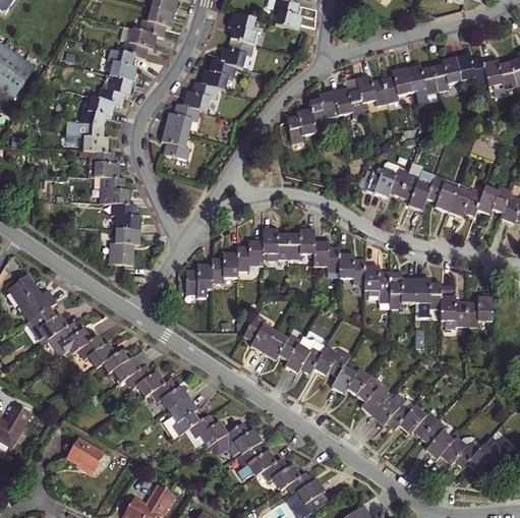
[(0,8),(4,11),(11,0),(0,0),(0,8)]
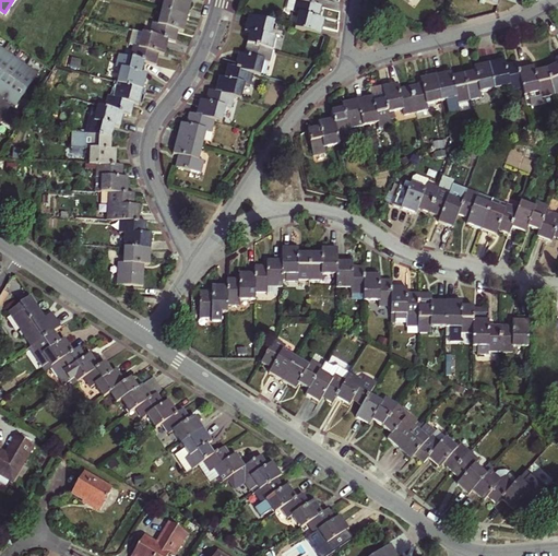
[(163,0),(162,7),(187,13),(190,0),(163,0)]
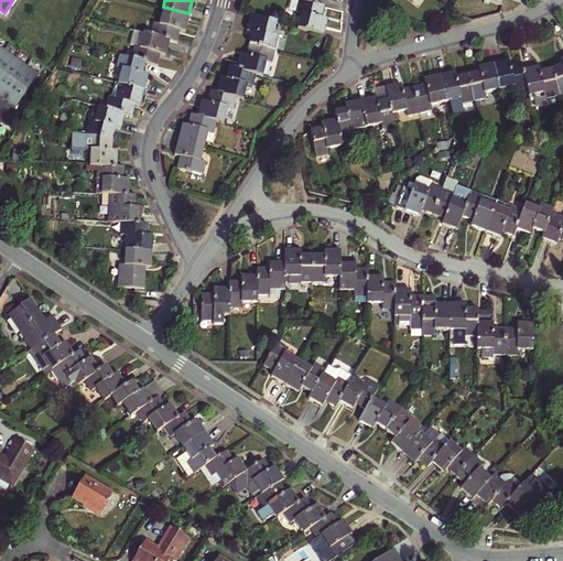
[(322,15),(324,3),(317,2),(310,0),(298,0),(296,10),(302,11),(298,25),(324,32),(327,17),(322,15)]
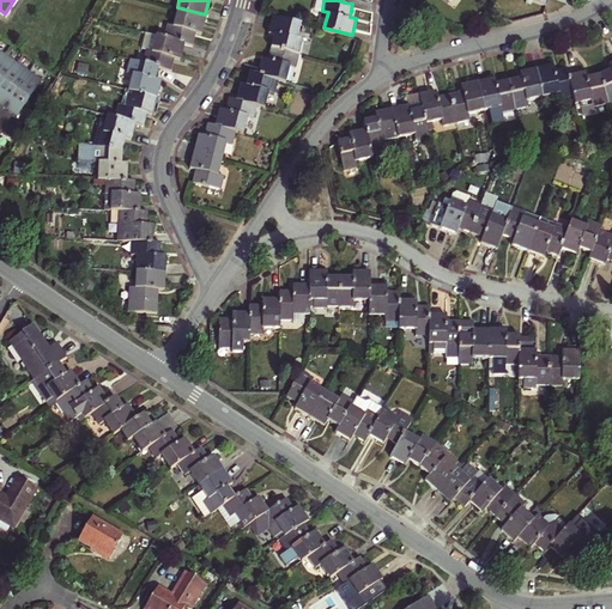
[(201,31),(205,14),(177,7),(173,23),(167,22),(163,35),(185,40),(192,42),(195,30),(201,31)]
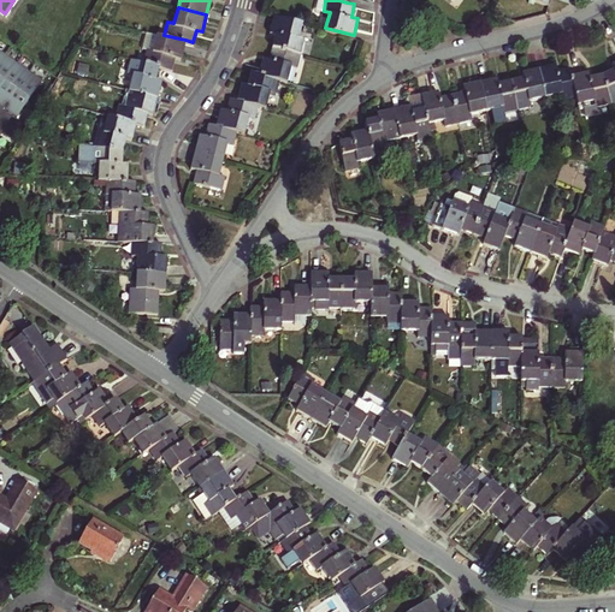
[(299,37),(302,22),(273,15),(270,31),(276,33),(272,45),(301,52),(305,39),(299,37)]
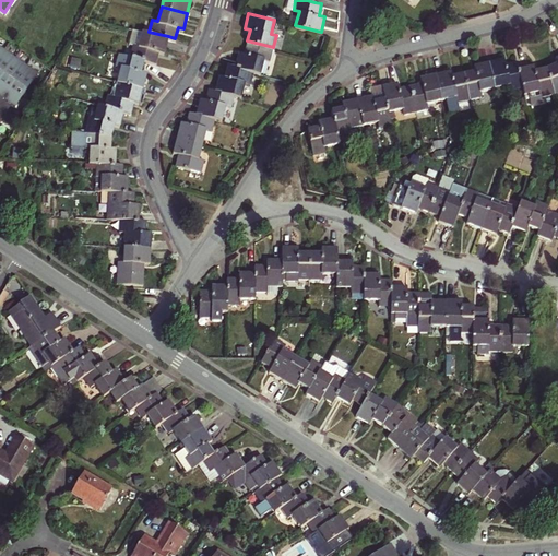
[(130,55),(144,59),(155,61),(158,50),(164,51),(168,36),(149,32),(143,30),(139,45),(133,44),(130,55)]
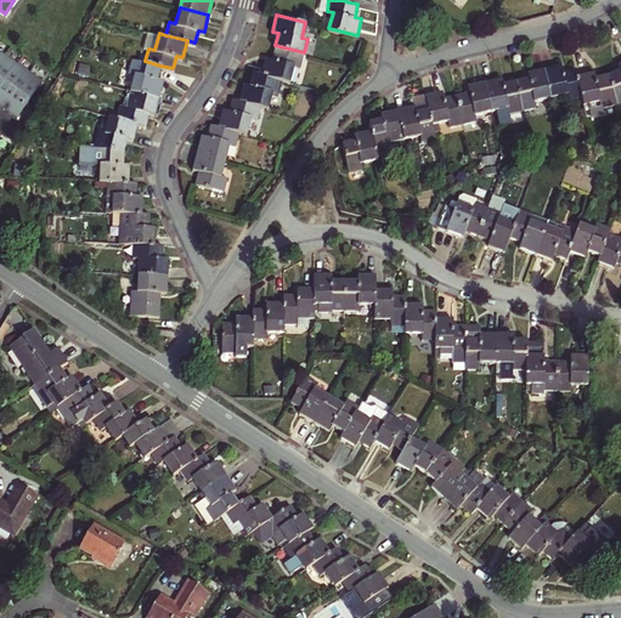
[(304,52),(275,45),(271,57),(265,56),(260,73),(282,78),(291,80),(294,64),(300,67),(304,52)]
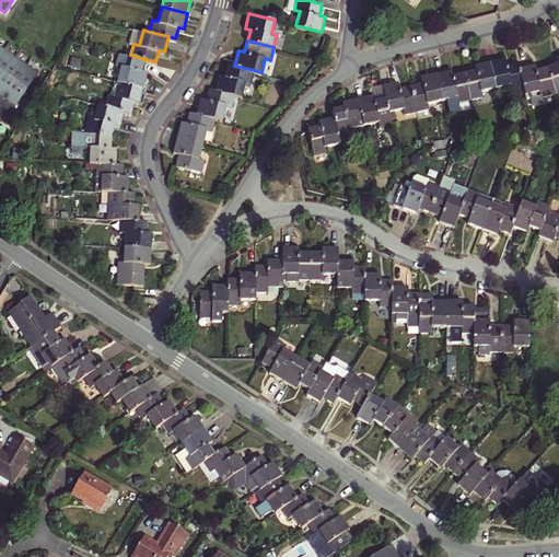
[(0,92),(14,103),(37,72),(0,46),(0,92)]
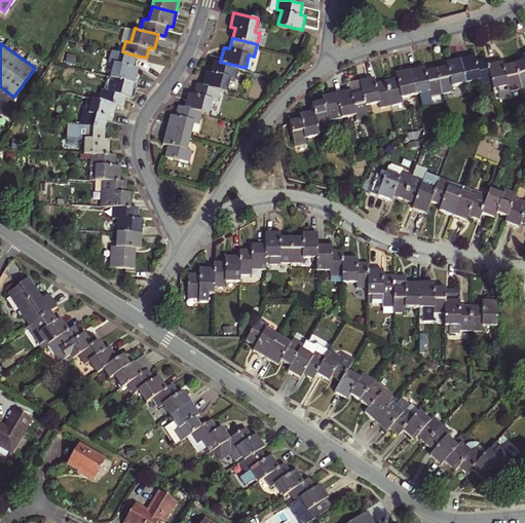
[(122,51),(111,49),(109,61),(114,62),(110,75),(134,81),(138,67),(133,66),(136,55),(122,51)]
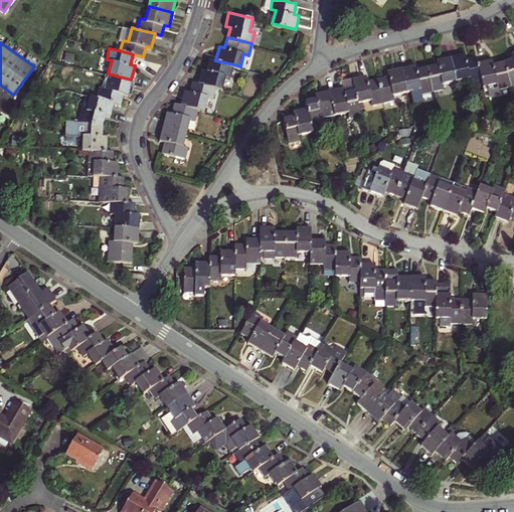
[(503,60),(511,84),(513,82),(513,49),(510,51),(512,56),(503,60)]
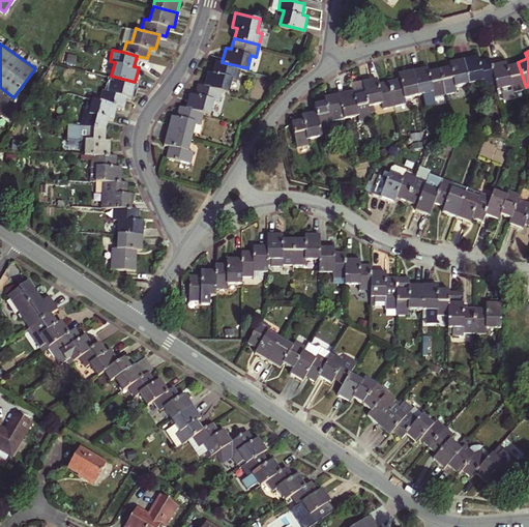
[(463,56),(469,82),(481,79),(482,83),(495,81),(491,63),(490,56),(479,58),(477,53),(463,56)]
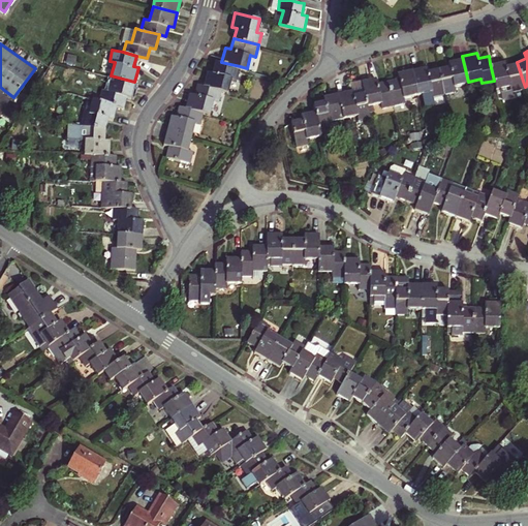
[(438,67),(443,92),(455,89),(455,84),(468,82),(462,56),(447,59),(448,65),(438,67)]
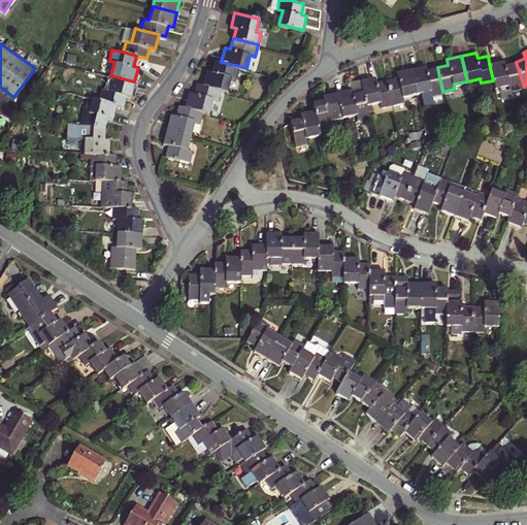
[(239,66),(221,62),(216,60),(212,71),(207,69),(203,84),(221,89),(228,90),(231,76),(236,77),(239,66)]
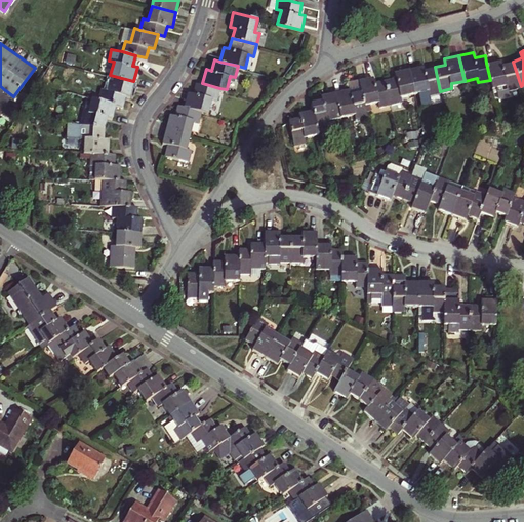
[(521,86),(513,62),(501,64),(500,59),(486,63),(490,80),(495,102),(509,98),(507,89),(521,86)]
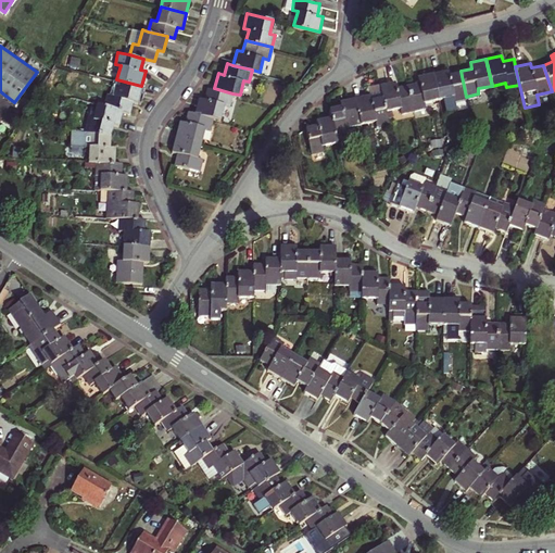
[(432,71),(439,98),(453,93),(454,99),(466,97),(461,71),(449,73),(448,67),(432,71)]
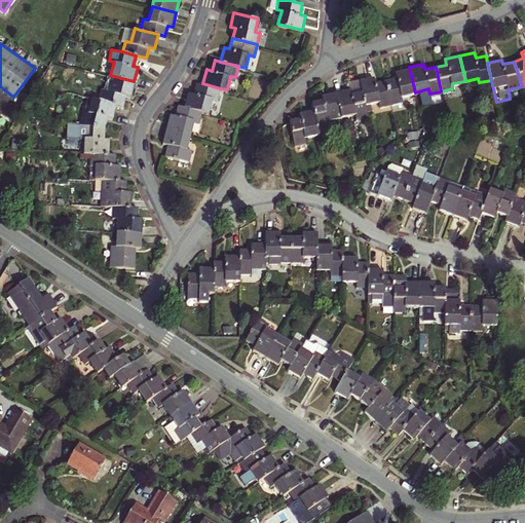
[(385,78),(391,103),(402,100),(401,96),(415,92),(409,67),(395,70),(396,75),(385,78)]
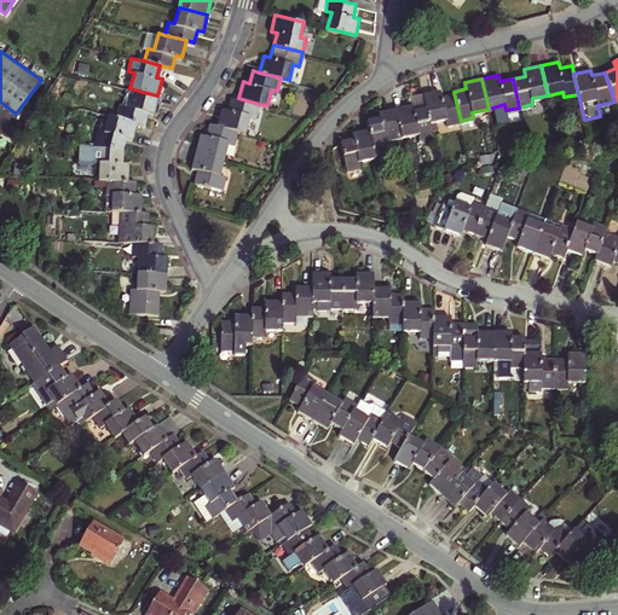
[(116,116),(137,121),(144,123),(148,111),(154,112),(157,96),(130,88),(126,104),(120,103),(116,116)]
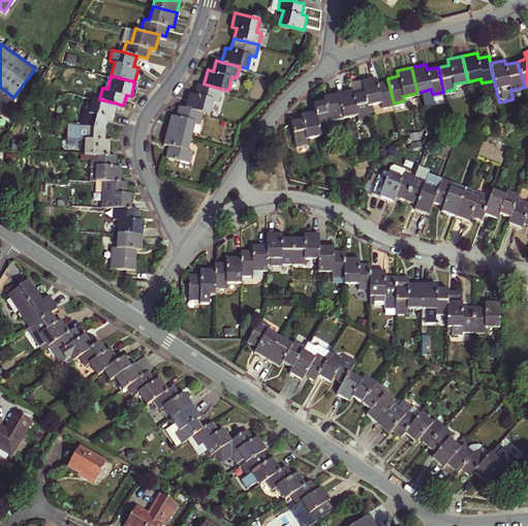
[(364,91),(367,104),(380,101),(381,105),(394,103),(387,79),(377,81),(376,75),(361,80),(364,91)]
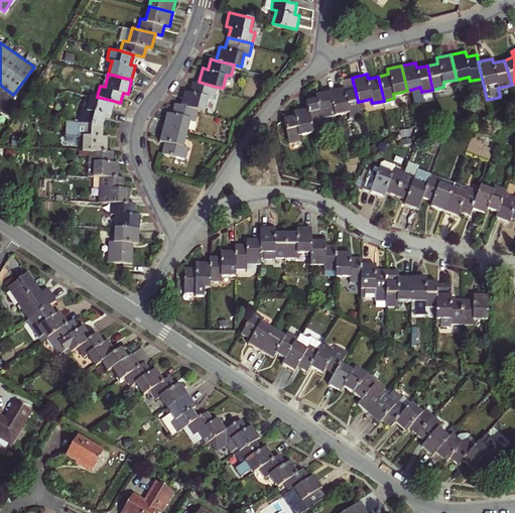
[(213,98),(216,87),(199,82),(191,81),(189,91),(184,89),(180,104),(198,108),(205,110),(209,96),(213,98)]
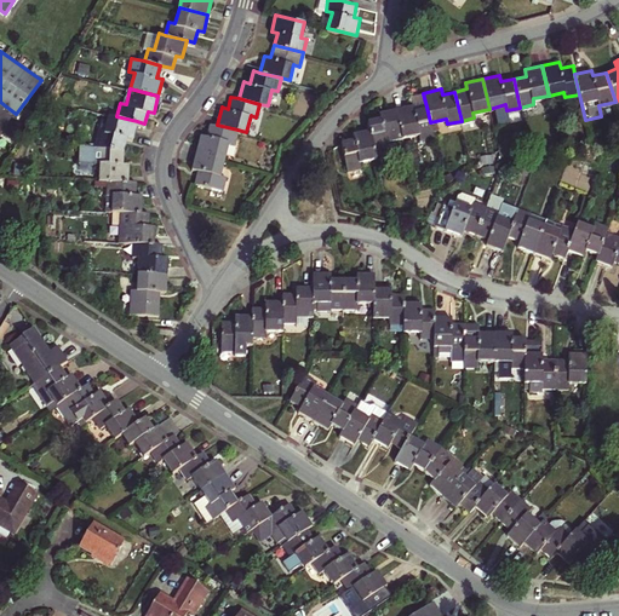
[(430,122),(427,107),(414,109),(413,103),(395,108),(402,136),(418,133),(419,138),(433,136),(430,122)]
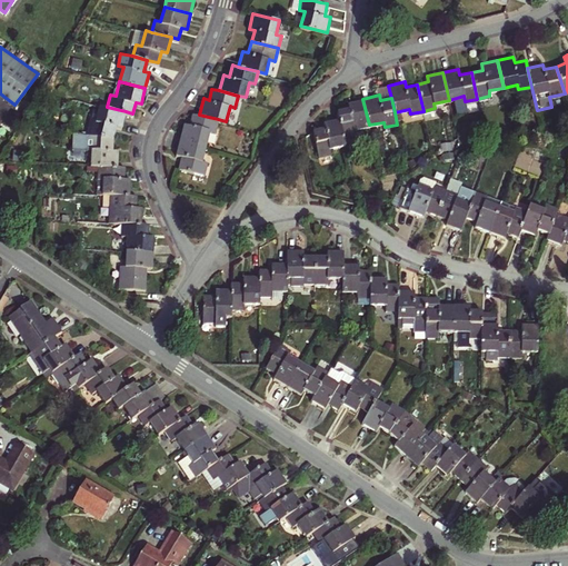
[(338,117),(342,137),(356,135),(355,128),(369,125),(362,99),(348,102),(349,108),(337,110),(338,117)]
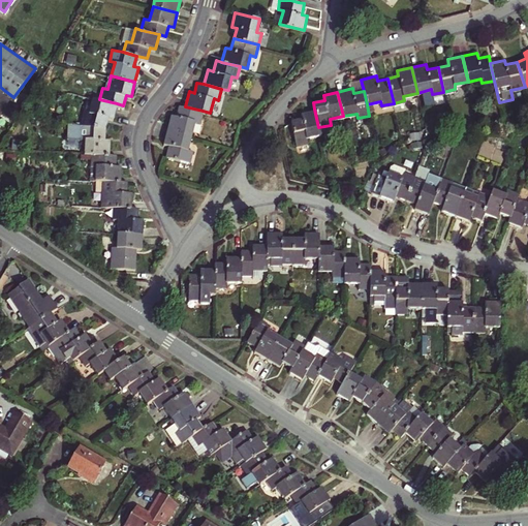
[(81,123),(105,127),(107,117),(113,119),(117,103),(99,99),(92,97),(88,111),(84,110),(81,123)]
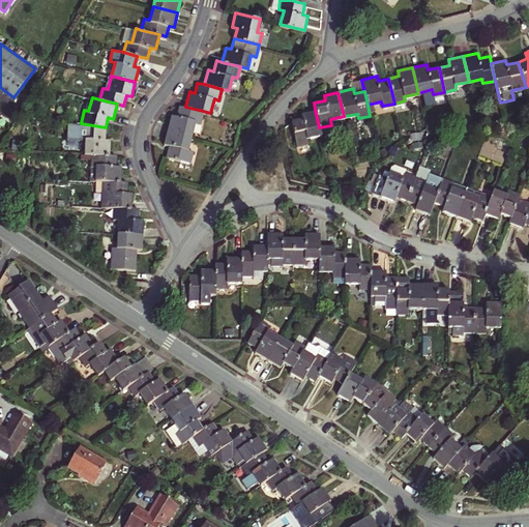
[(168,128),(192,135),(196,121),(201,122),(203,111),(185,107),(179,106),(176,116),(171,114),(168,128)]
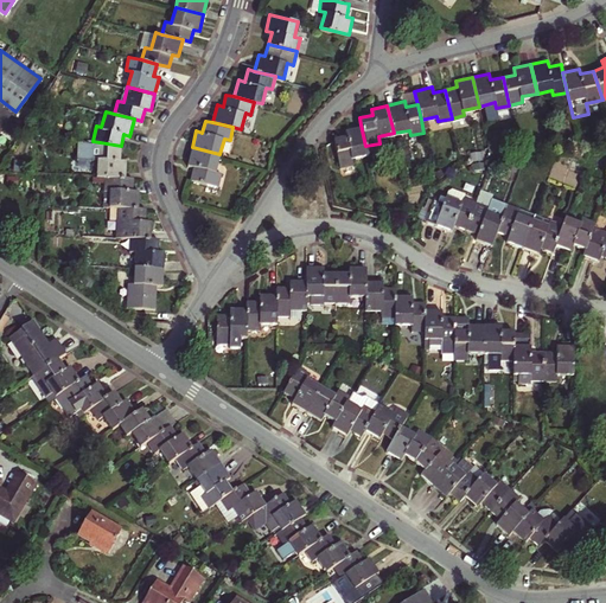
[(368,153),(365,146),(361,124),(345,128),(346,134),(333,136),(340,166),(353,164),(352,156),(368,153)]
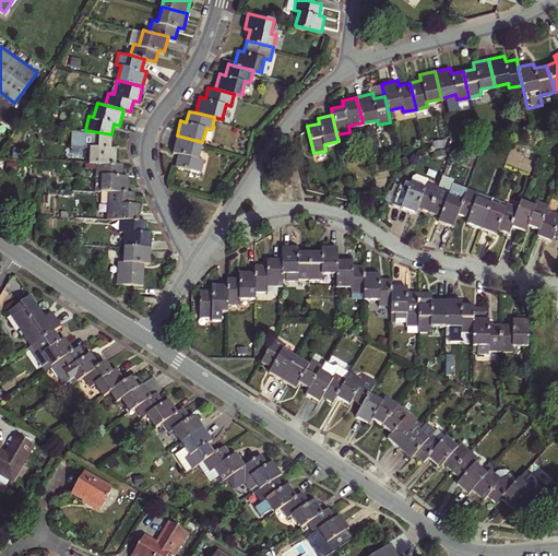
[(110,146),(111,134),(85,130),(72,128),(71,145),(90,145),(90,162),(97,162),(116,163),(116,146),(110,146)]
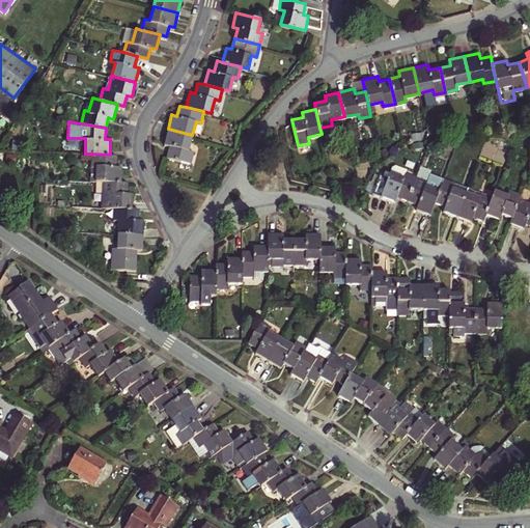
[(192,135),(168,129),(164,143),(169,145),(166,156),(191,162),(194,149),(189,148),(192,135)]
